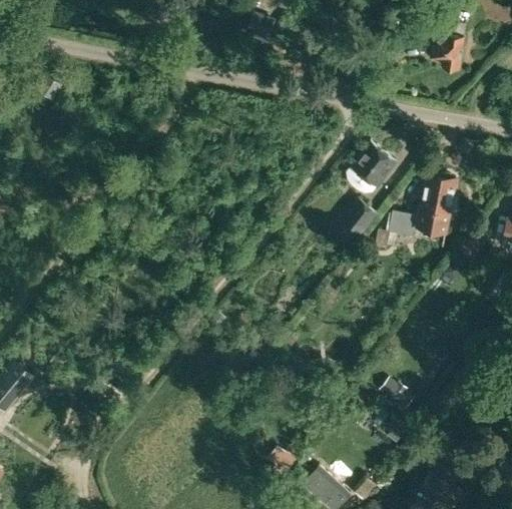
[(241,32),(263,40),(271,18),(249,10),(241,32)]
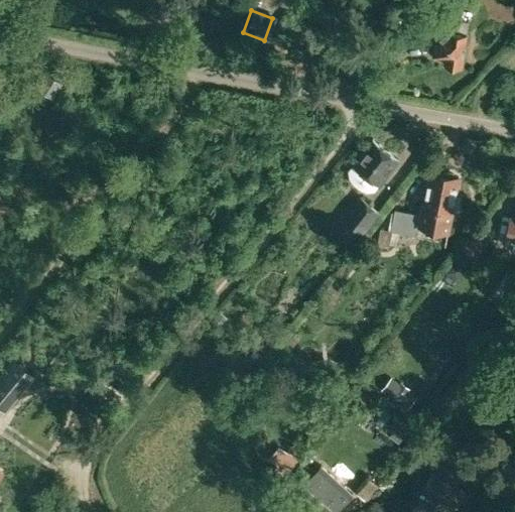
[(404,38),(413,46),(429,28),(419,21),(404,38)]
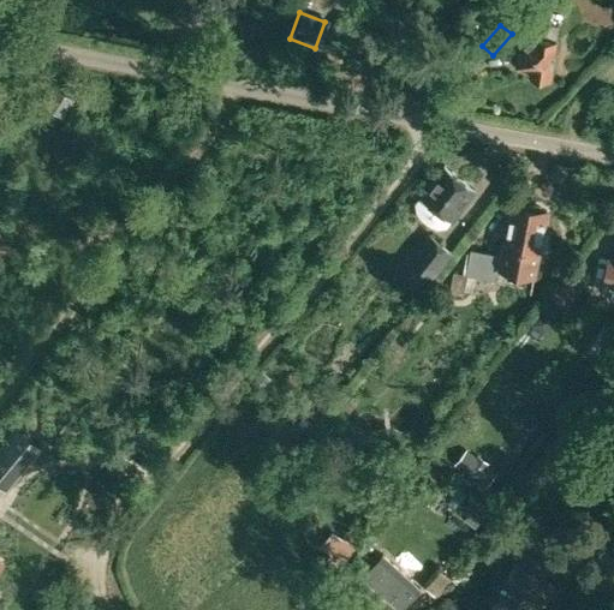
[(529,78),(552,81),(553,73),(552,72),(555,45),(555,43),(556,30),(523,25),(520,39),(516,67),(530,70),(529,78)]
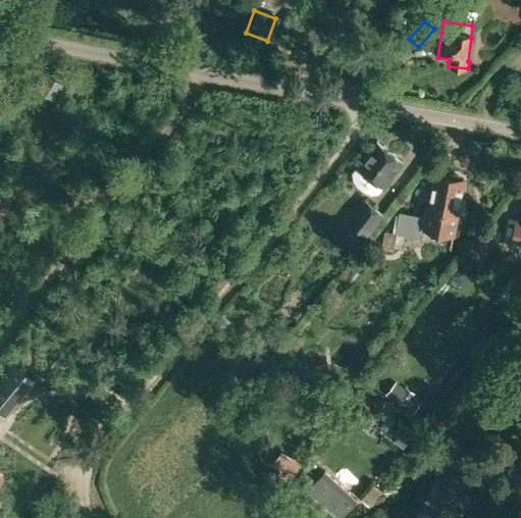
[(34,91),(51,102),(61,86),(43,74),(34,91)]
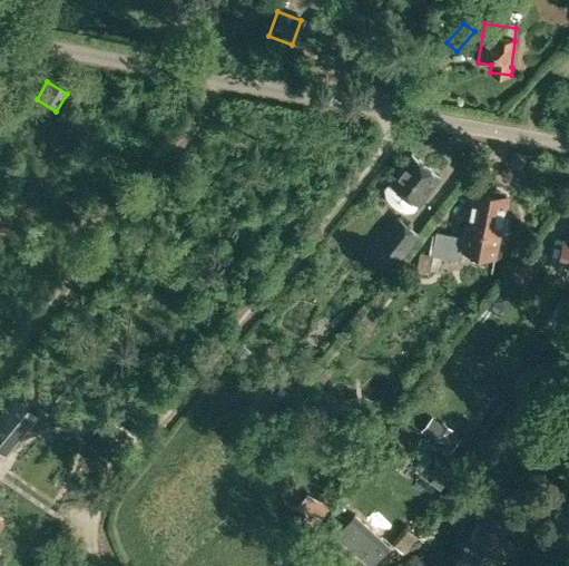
[(398,212),(405,215),(413,214),(440,179),(411,157),(389,186),(390,186),(385,192),(386,201),(391,207),(398,212)]
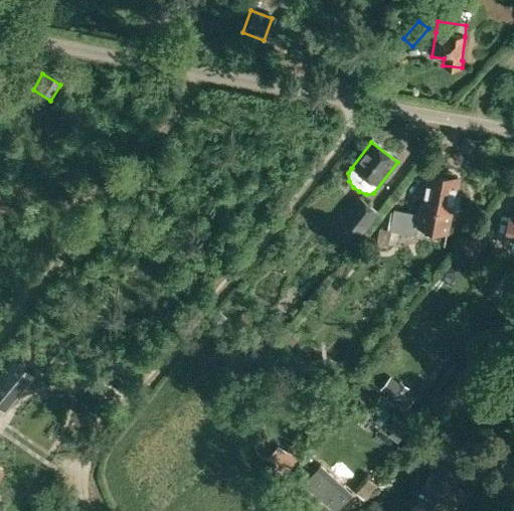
[(389,233),(412,238),(414,228),(446,234),(451,210),(456,209),(458,200),(454,197),(457,180),(456,180),(451,176),(446,175),(440,177),(430,175),(423,207),(418,208),(416,217),(393,212),(389,233)]
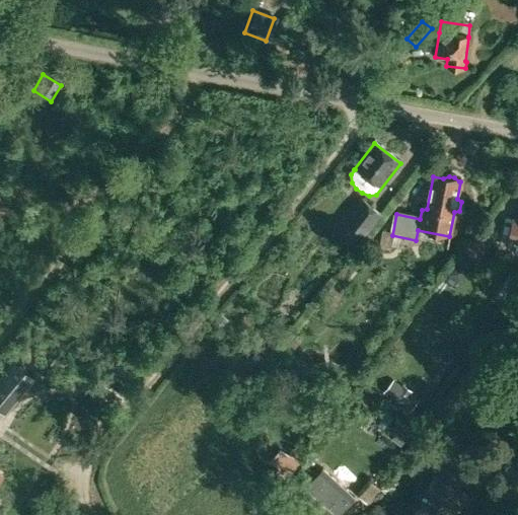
[(339,236),(356,249),(381,217),(361,200),(344,222),(335,234),(339,236)]
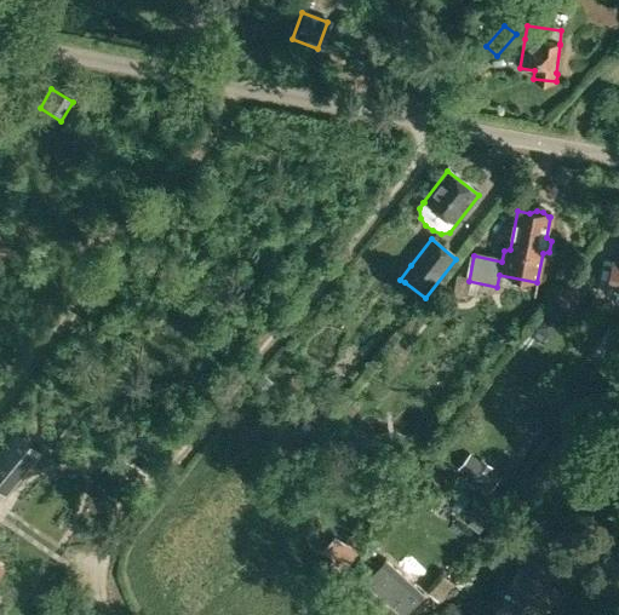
[(608,289),(618,291),(618,264),(613,264),(608,289)]
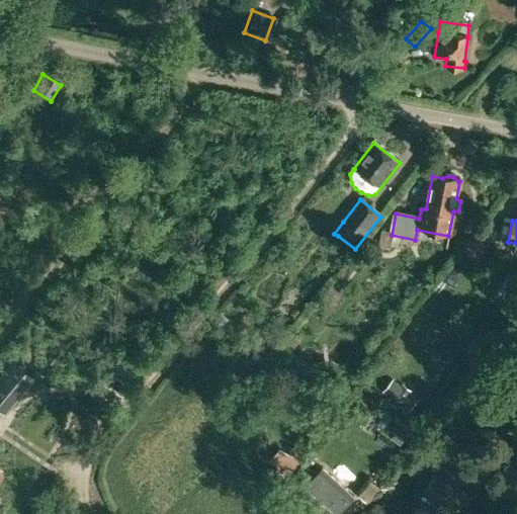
[(463,255),(477,264),(495,239),(481,230),(463,255)]
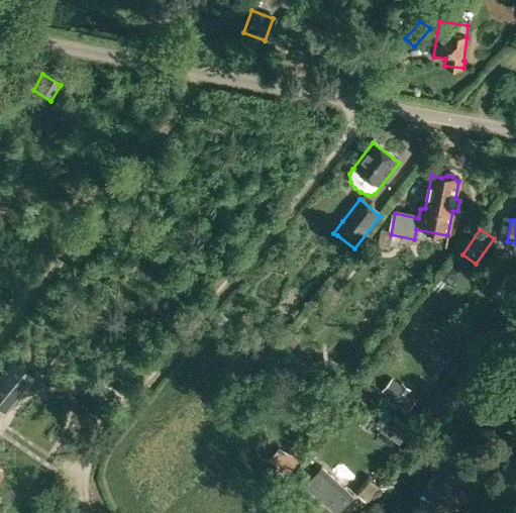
[(391,234),(380,232),(377,249),(387,251),(391,234)]
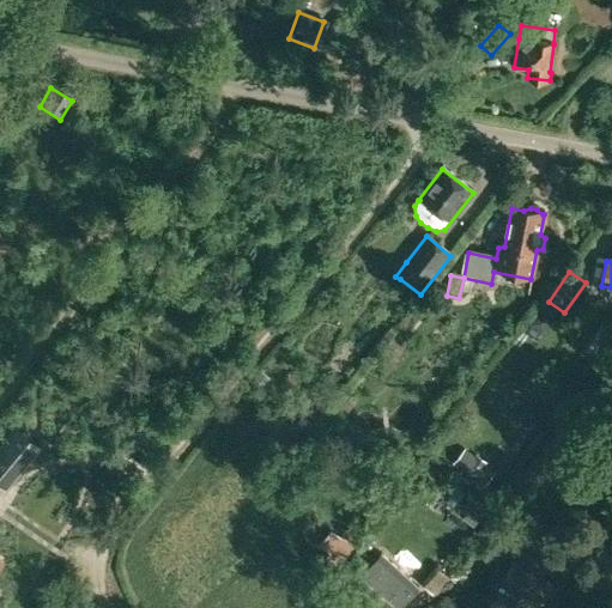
[(586,327),(604,302),(583,289),(567,314),(586,327)]
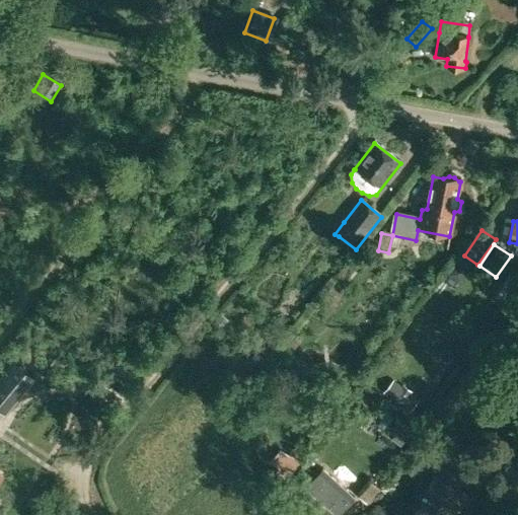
[(415,269),(420,253),(410,250),(404,266),(415,269)]
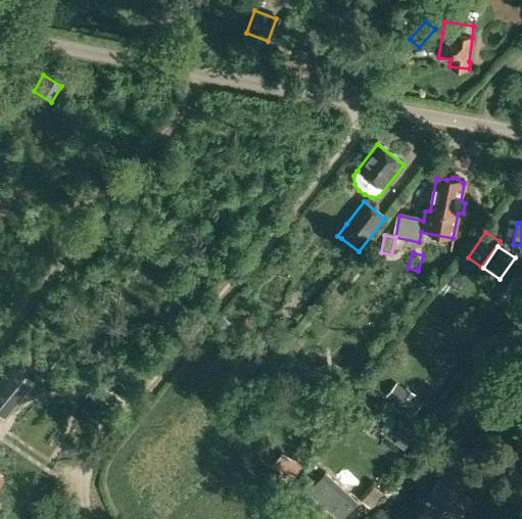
[(452,282),(464,290),(479,267),(468,258),(452,282)]
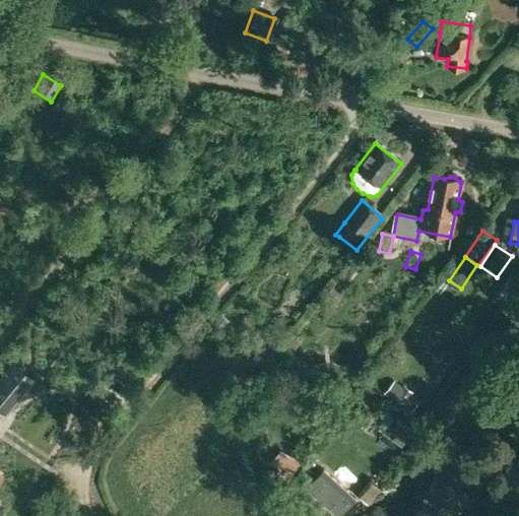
[(505,310),(518,289),(510,282),(496,303),(505,310)]
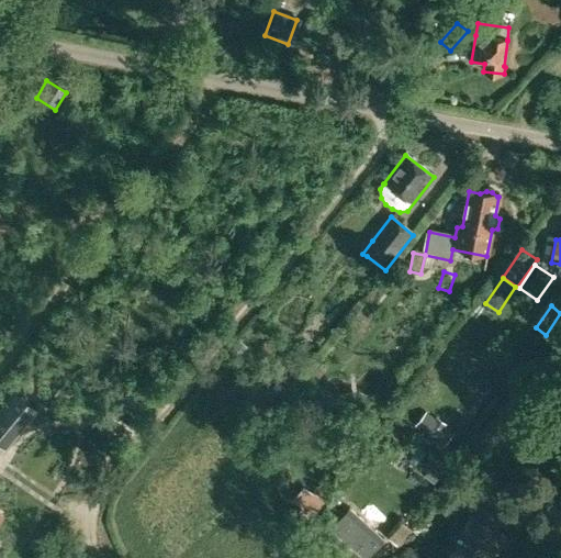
[(0,436),(9,444),(34,414),(13,397),(0,411),(0,436)]
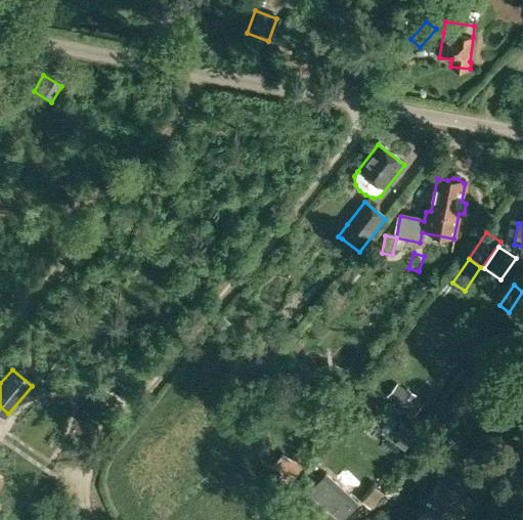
[(387,400),(413,421),(424,407),(417,402),(419,399),(407,391),(405,393),(397,387),(387,400)]
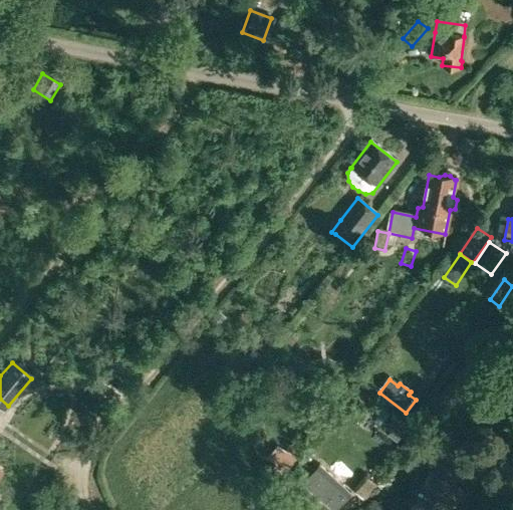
[(398,445),(406,434),(397,427),(388,438),(398,445)]
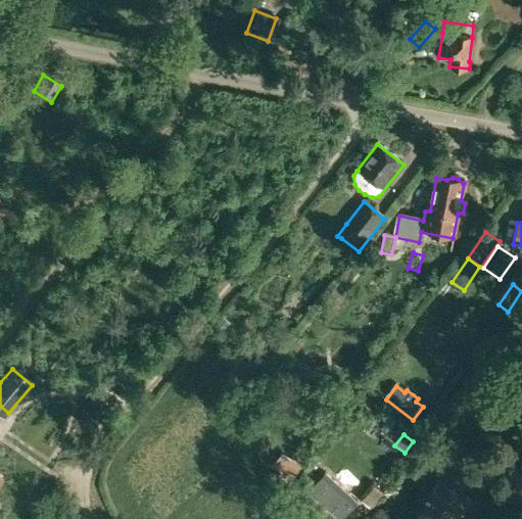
[(431,516),(434,518),(445,518),(448,515),(453,518),(459,518),(471,503),(456,490),(469,478),(451,459),(437,472),(443,478),(428,499),(438,507),(431,516)]
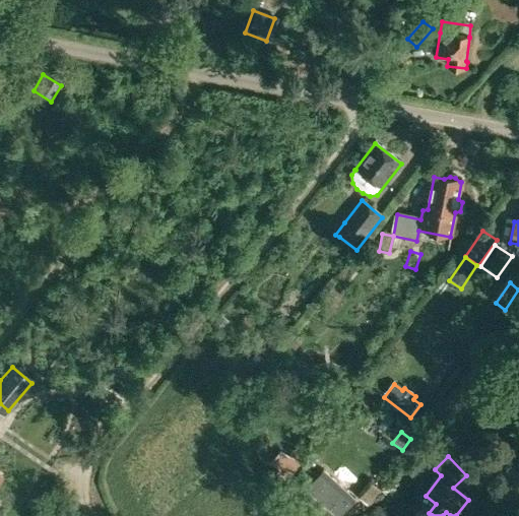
[(276,479),(286,487),(302,465),(290,458),(276,479)]
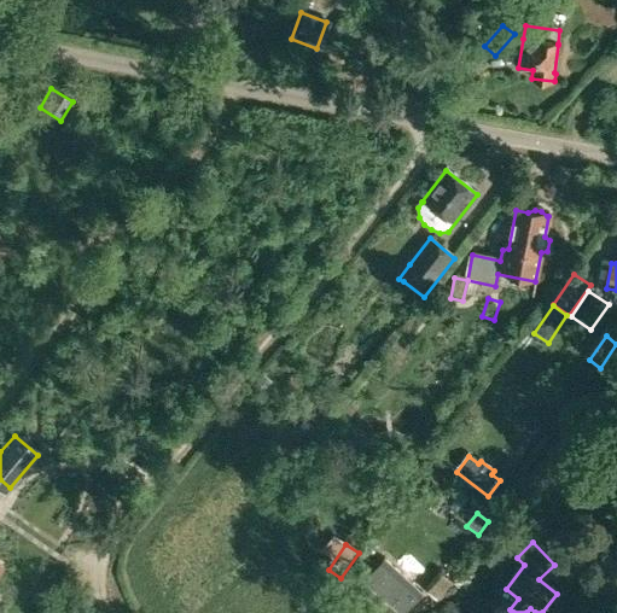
[(364,584),(394,612),(407,612),(419,600),(379,564),(364,584)]
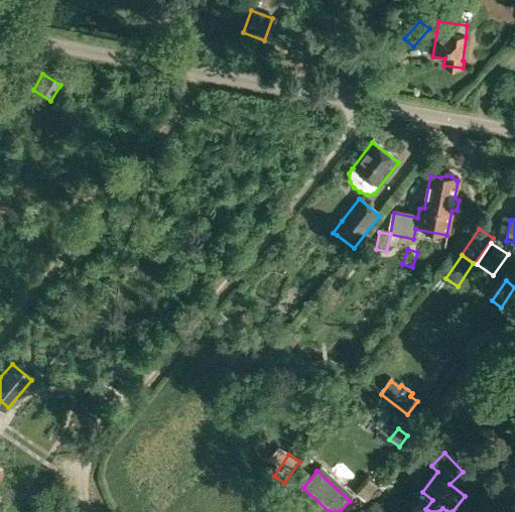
All buildings are outlined.
